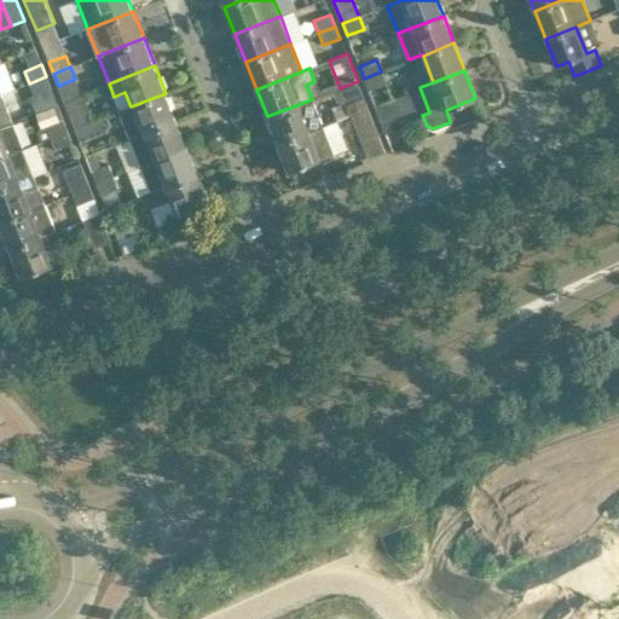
[(386,84),(381,71),(364,79),(369,91),(386,84)]
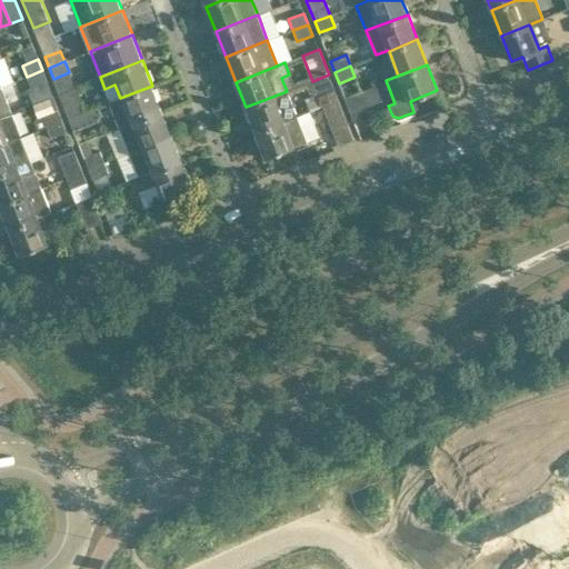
[(47,81),(42,70),(27,77),(30,88),(47,81)]
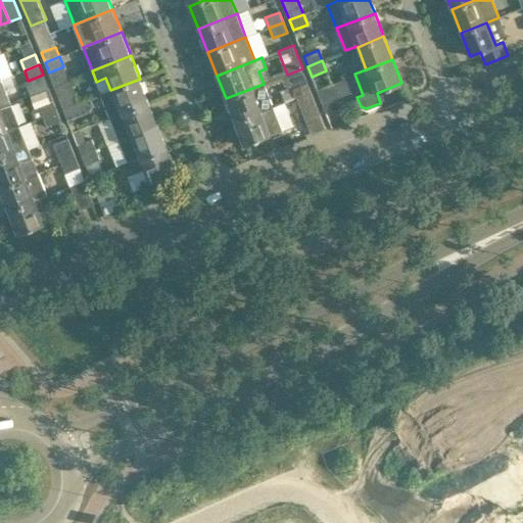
[(311,92),(302,68),(287,75),(296,97),(311,92)]
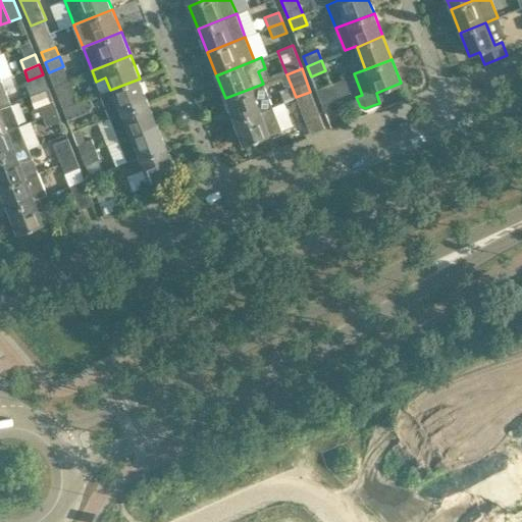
[(148,102),(140,79),(101,94),(110,117),(148,102)]
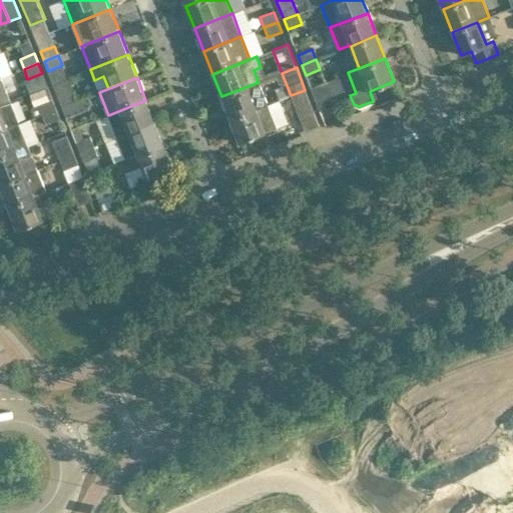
[(0,104),(10,101),(1,78),(0,78),(0,104)]
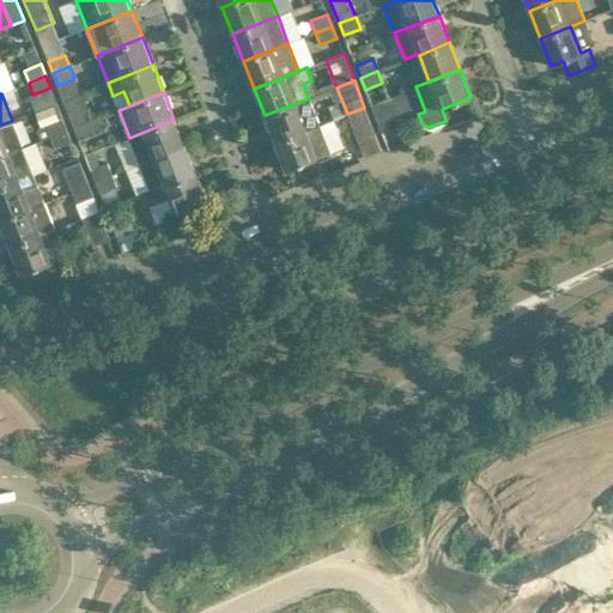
[(91,121),(86,109),(80,93),(64,101),(74,128),(91,121)]
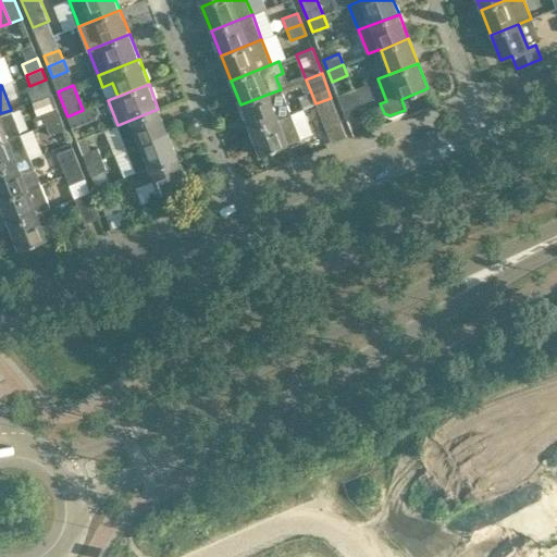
[(289,113),(281,89),(240,104),(249,130),(291,113),(289,113)]
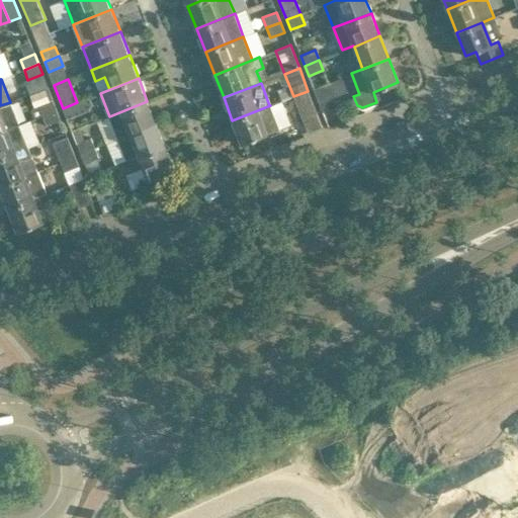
[(337,105),(333,96),(328,83),(314,88),(323,111),(337,105)]
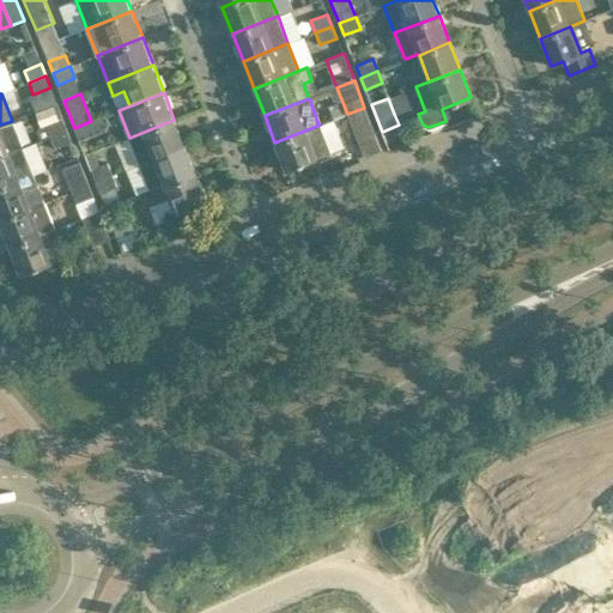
[(381,150),(364,108),(347,114),(363,156),(381,150)]
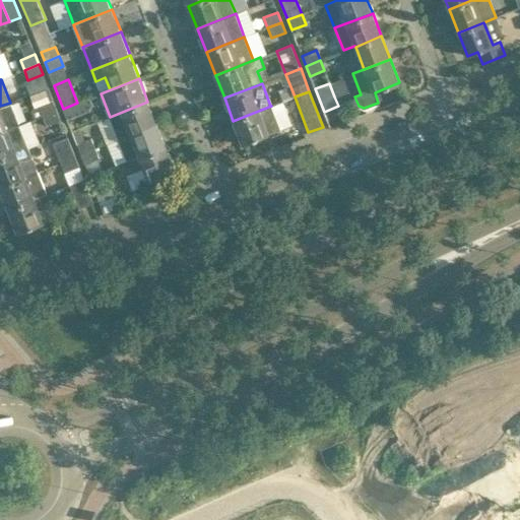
[(67,119),(89,110),(92,104),(89,98),(77,103),(63,109),(67,119)]
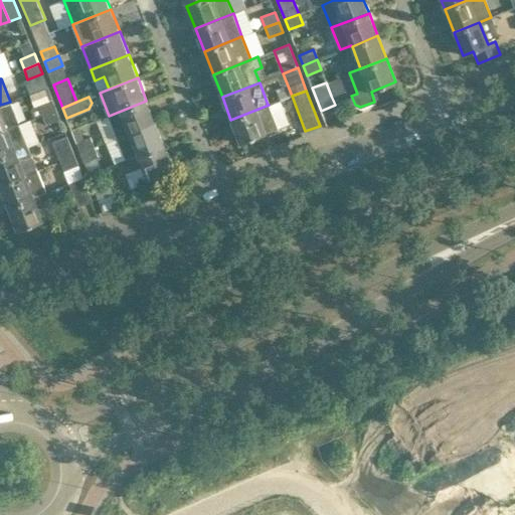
[(56,110),(52,100),(32,108),(30,110),(33,119),(42,116),(56,110)]
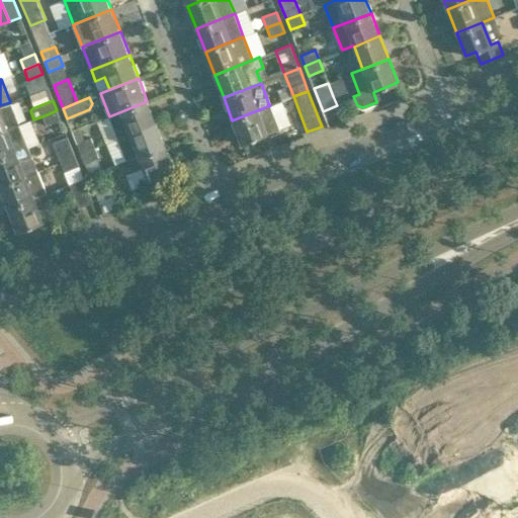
[(156,124),(147,101),(109,116),(118,139),(156,124)]
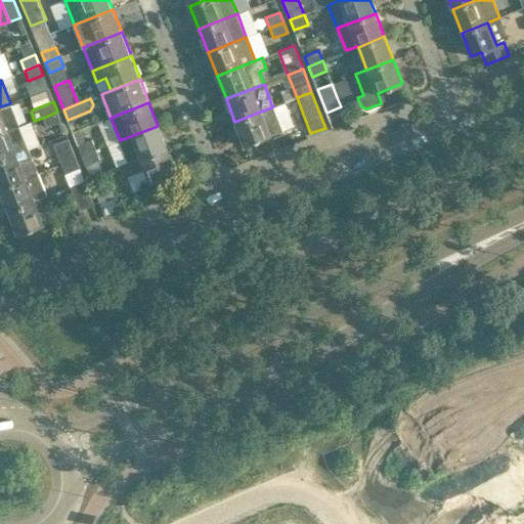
[(0,133),(19,126),(10,103),(0,106),(0,133)]
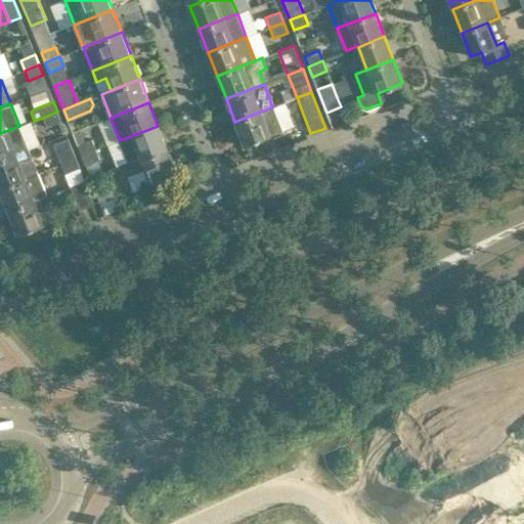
[(282,130),(273,106),(234,122),(244,145),(282,130)]
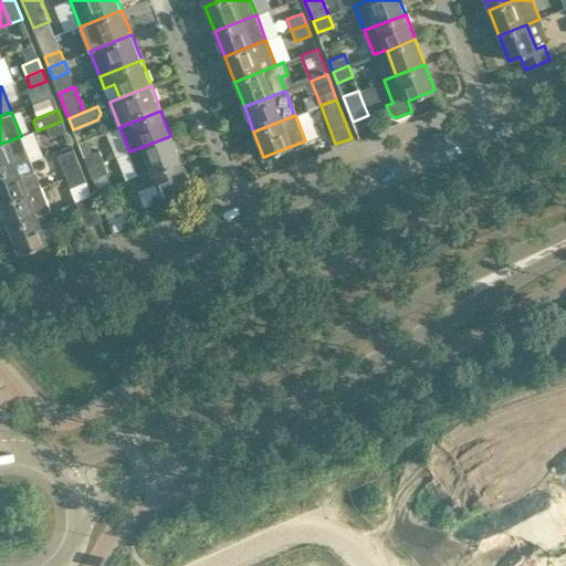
[(66,132),(62,121),(46,127),(50,137),(66,132)]
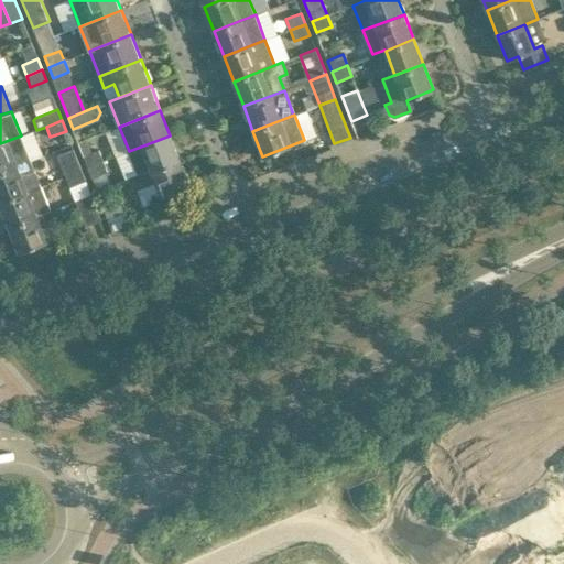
[(0,173),(31,161),(21,136),(0,143),(0,173)]
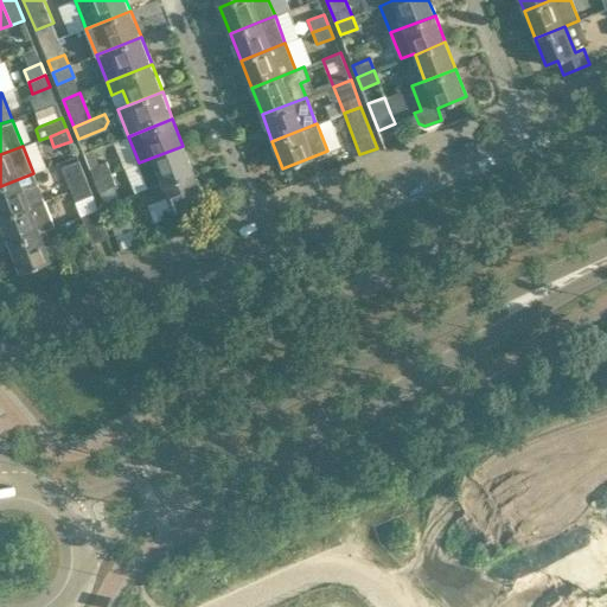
[(193,172),(183,146),(139,163),(149,190),(193,172)]
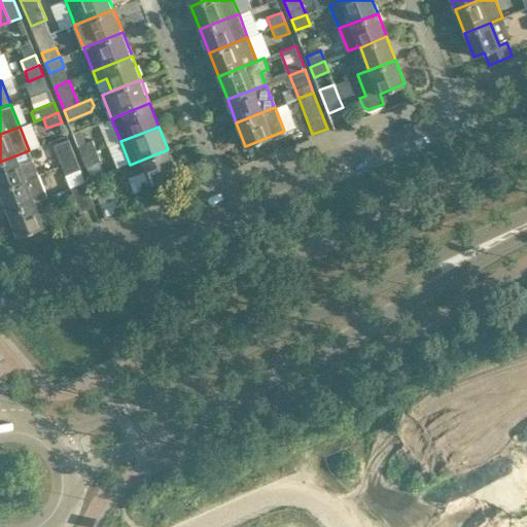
[(75,160),(72,148),(68,140),(54,145),(61,165),(75,160)]
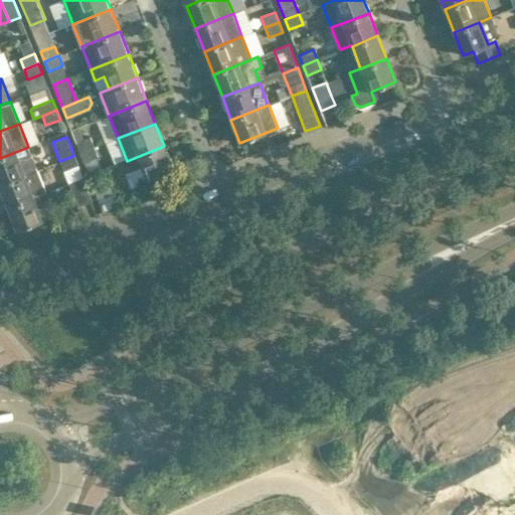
[(91,137),(75,143),(79,153),(95,147),(91,137)]
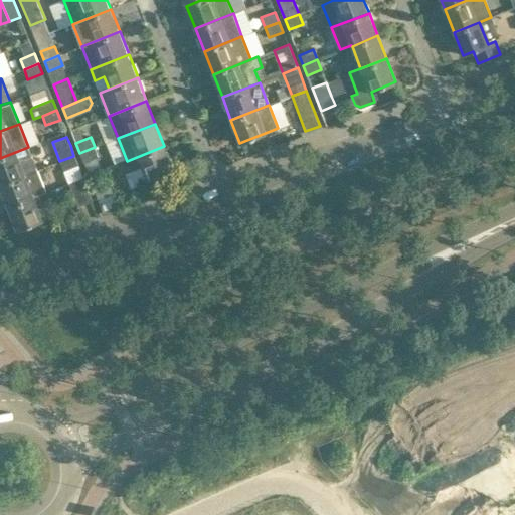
[(173,169),(164,146),(127,161),(131,171),(135,170),(141,185),(148,182),(147,179),(173,169)]
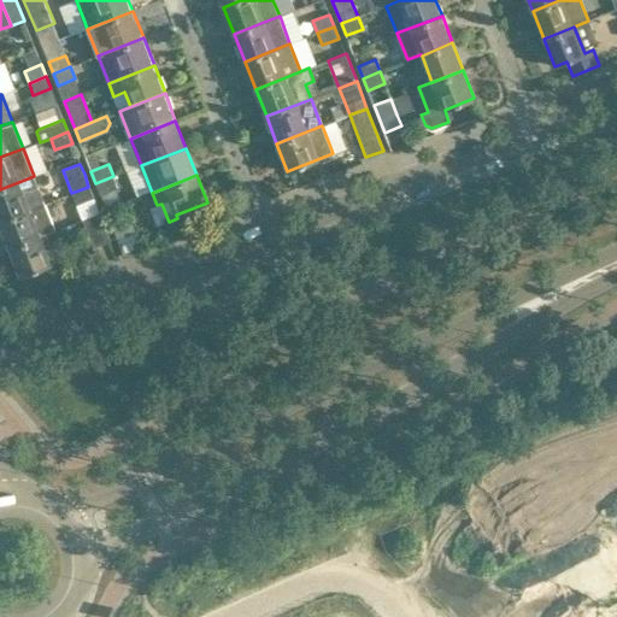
[(0,221),(45,204),(34,176),(0,189),(0,221)]
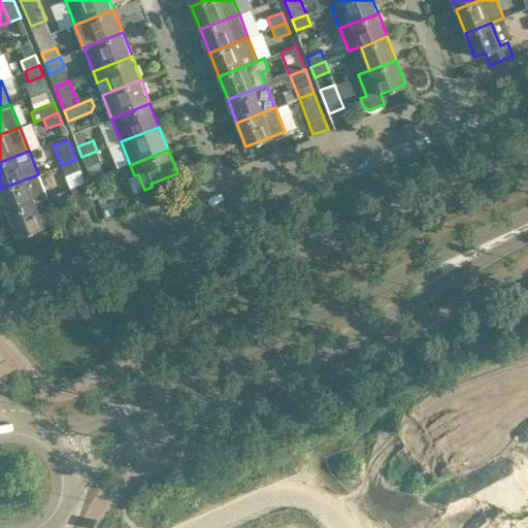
[(101,161),(97,151),(81,157),(86,167),(101,161)]
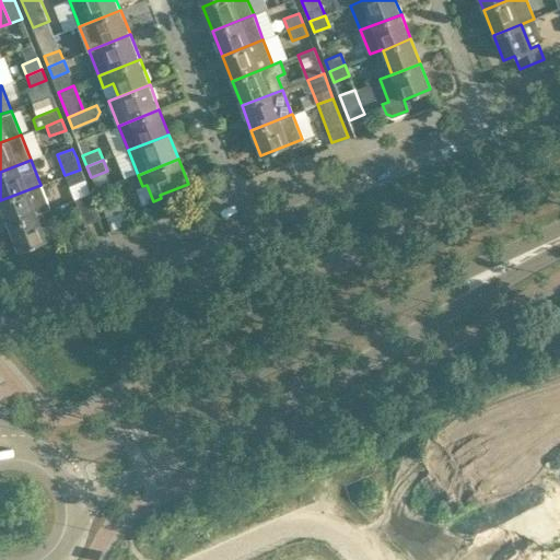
[(84,179),(80,170),(65,175),(69,186),(84,179)]
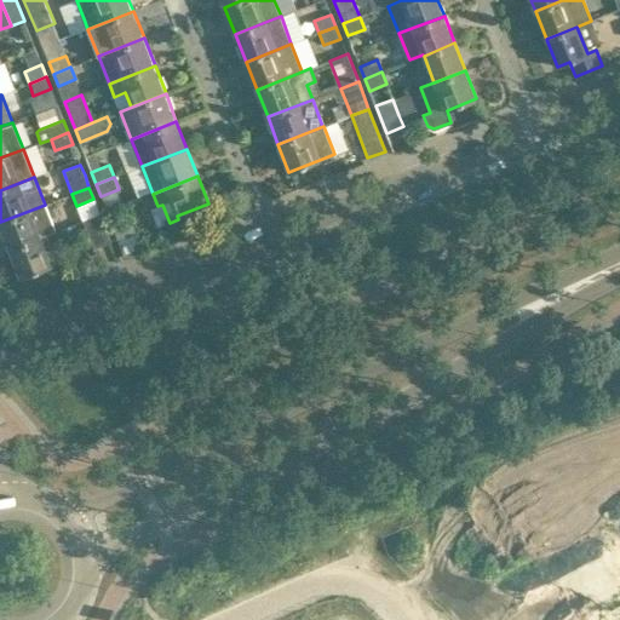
[(45,206),(45,205),(0,222),(0,224),(10,251),(56,233),(53,225),(55,224),(46,205),(45,206)]
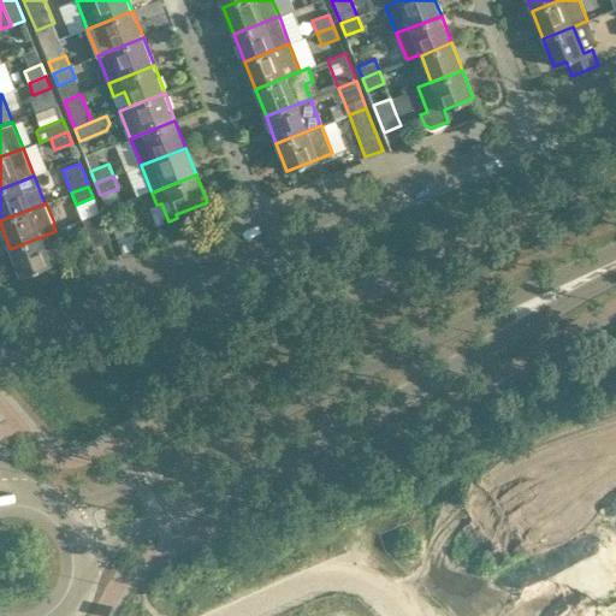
[(111,240),(106,227),(100,212),(82,219),(92,247),(111,240)]
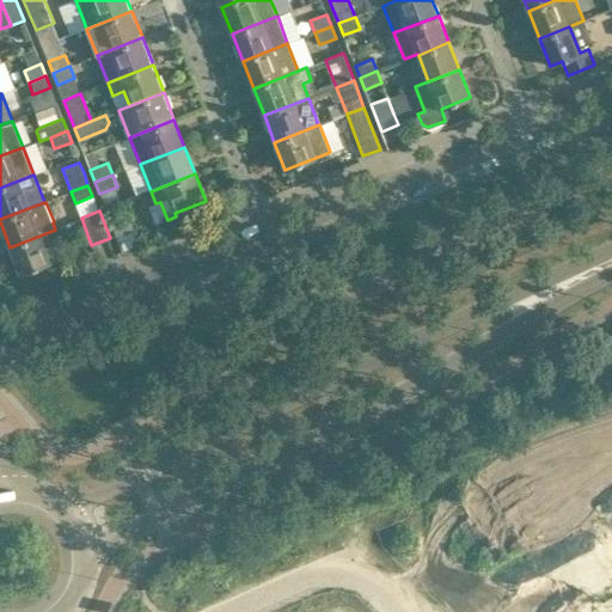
[(134,228),(129,218),(129,216),(111,224),(116,236),(134,228)]
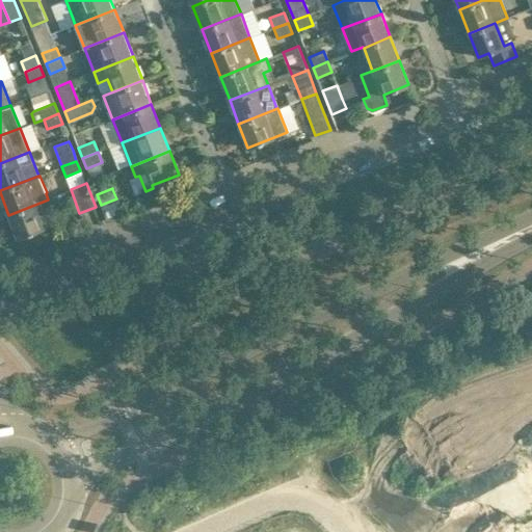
[(45,228),(40,214),(52,210),(48,200),(8,215),(18,238),(45,228)]
